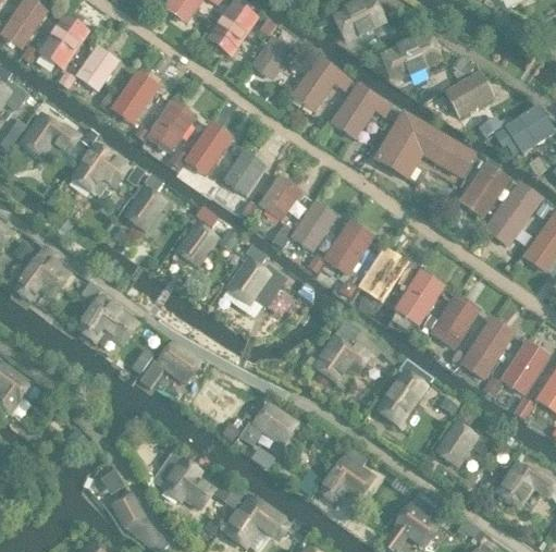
[(22,0),(7,24),(29,40),(49,10),(34,0),(22,0)]
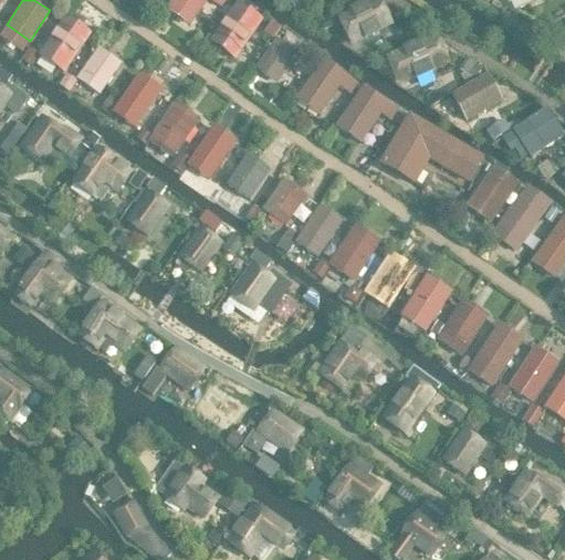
[(192,21),(206,0),(171,0),(168,4),(192,21)]
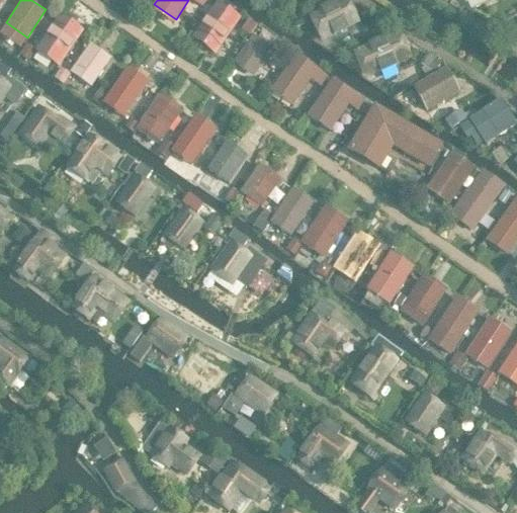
[(214,0),(193,31),(214,46),(239,11),(224,0),(214,0)]
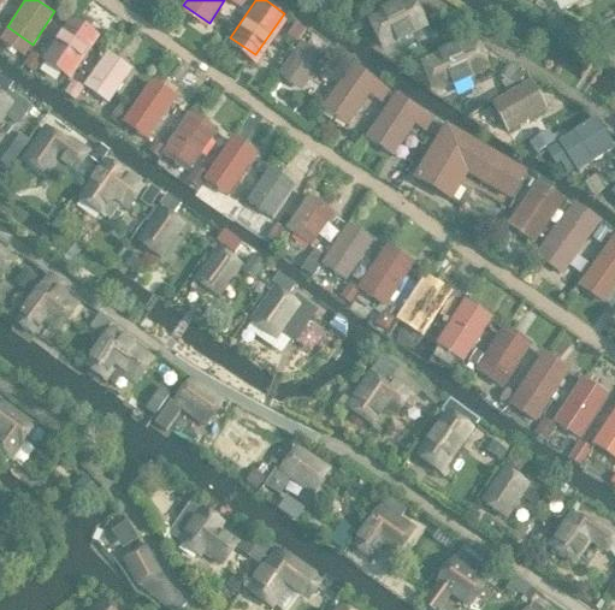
[(383,48),(430,24),(421,9),(417,0),(404,0),(372,17),(368,19),(383,48)]
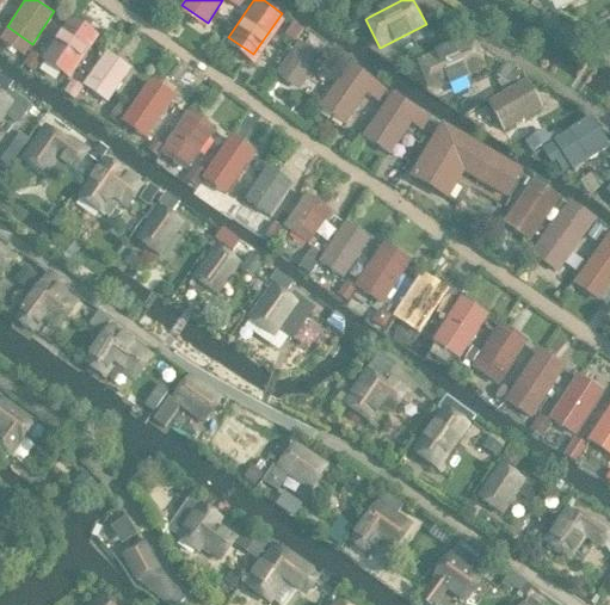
[(71,72),(93,39),(68,22),(45,54),(71,72)]
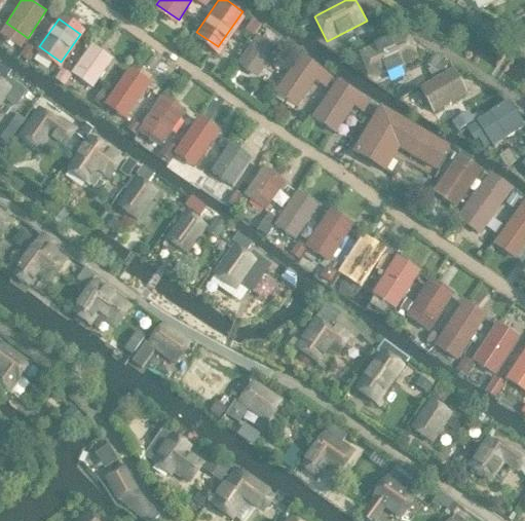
[(371,78),(419,57),(411,42),(406,31),(369,46),(358,50),(371,78)]
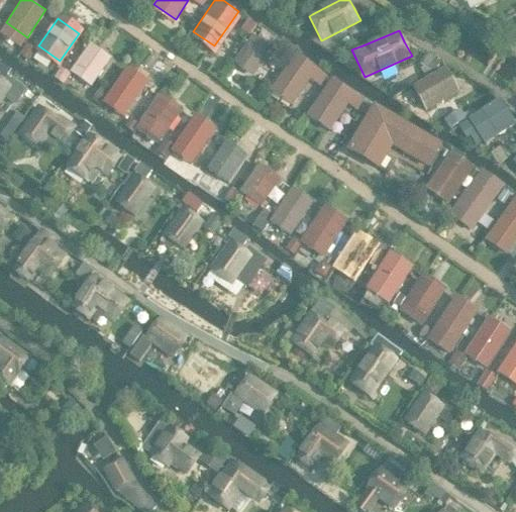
[(233,60),(254,74),(275,46),(252,31),(233,60)]
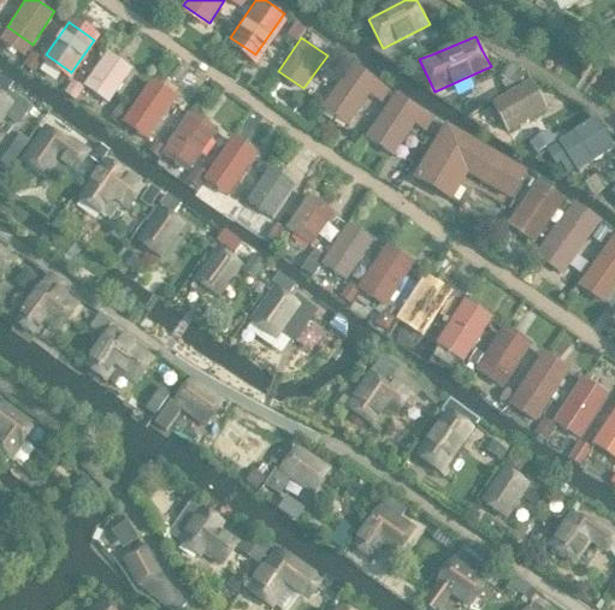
[(84,82),(110,100),(134,67),(107,49),(84,82)]
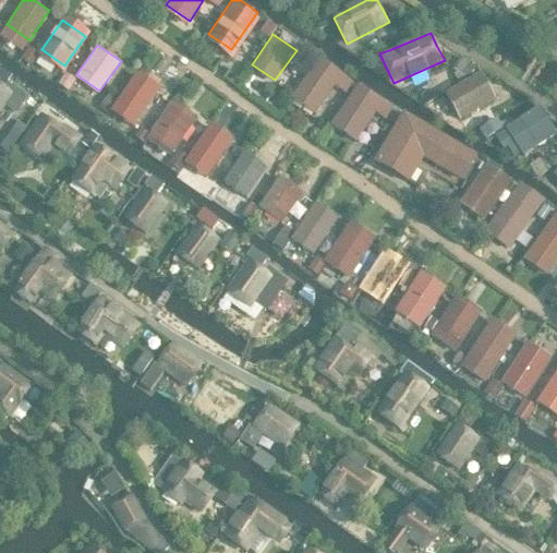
[(337,85),(346,91),(354,77),(319,55),(291,96),(316,113),(337,85)]
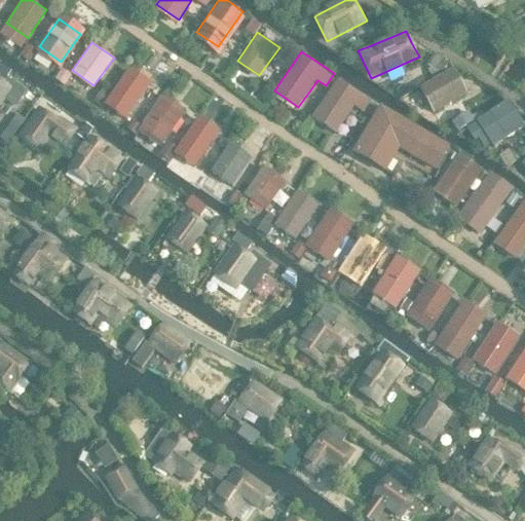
[(10,86),(3,81),(11,68),(0,59),(0,102),(5,96),(16,104),(26,88),(13,80),(10,86)]
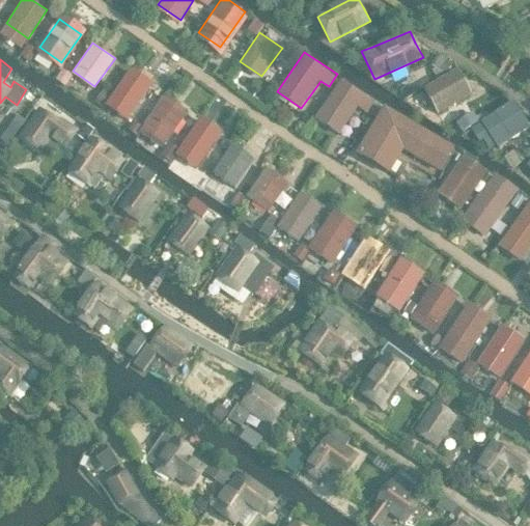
[(454,104),(446,89),(466,78),(458,66),(426,85),(411,94),(418,105),(434,97),(441,112),(454,104)]
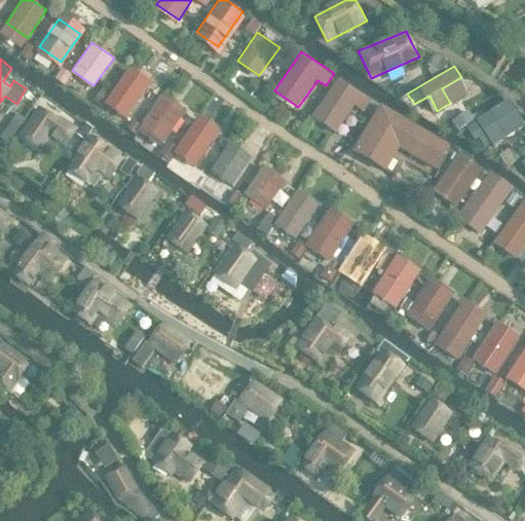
[(133,112),(152,84),(129,68),(109,97),(133,112)]
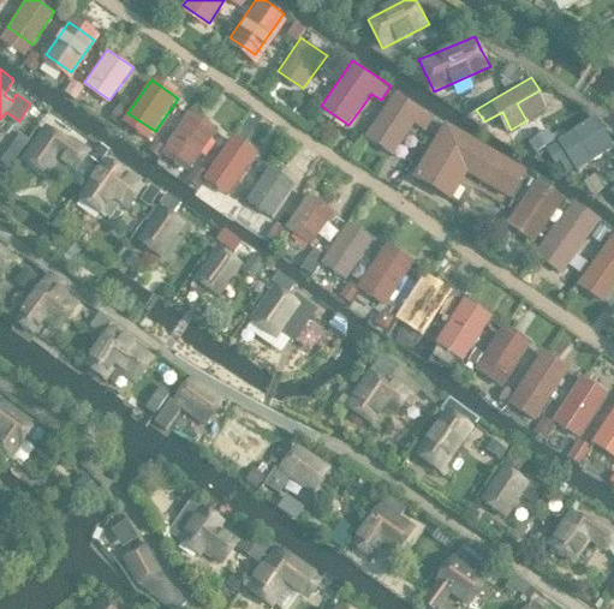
[(416,123),(427,129),(434,115),(395,90),(365,136),(394,154),(416,123)]
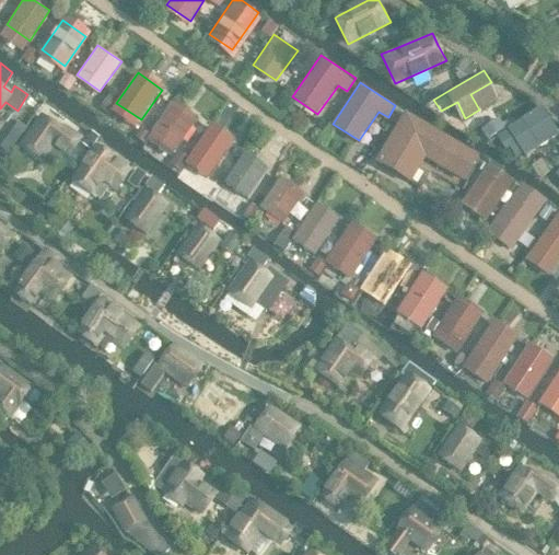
[(173,99),(149,135),(173,152),(198,116),(173,99)]
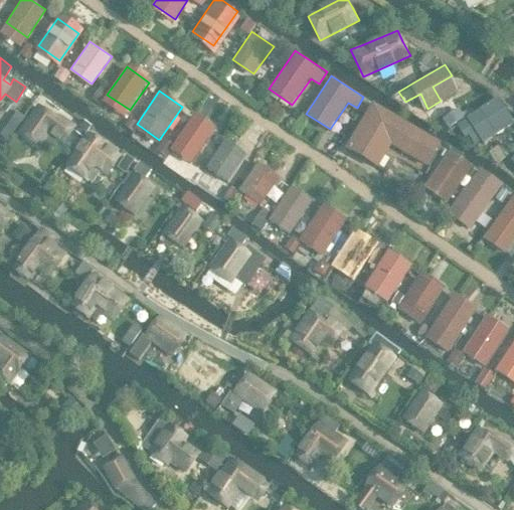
[(483,141),(513,123),(513,120),(505,108),(498,97),(468,116),(475,127),(483,141)]
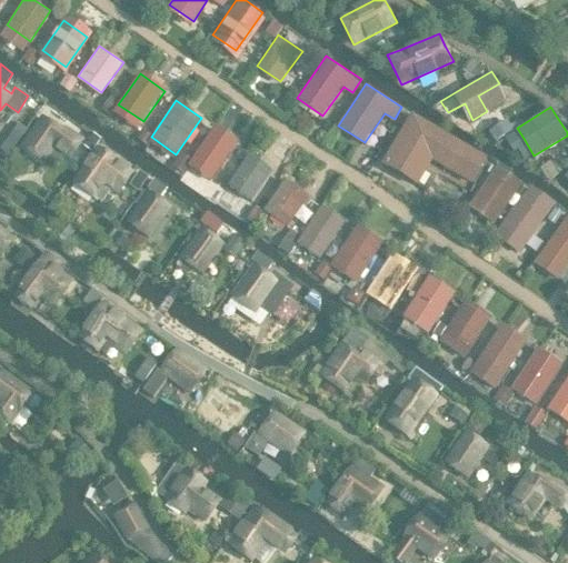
[(486,157),(412,114),(412,116),(405,111),(399,121),(406,126),(385,162),(417,182),(432,157),(474,180),(486,157)]
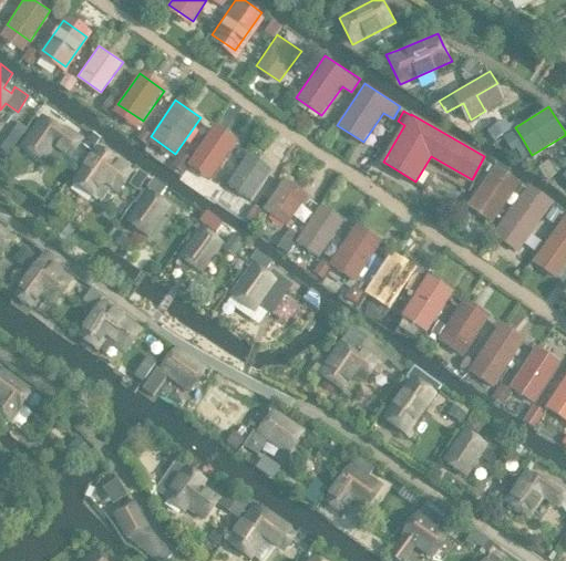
[(85,136),(68,123),(55,124),(43,115),(22,144),(44,159),(54,145),(70,156),(85,136)]
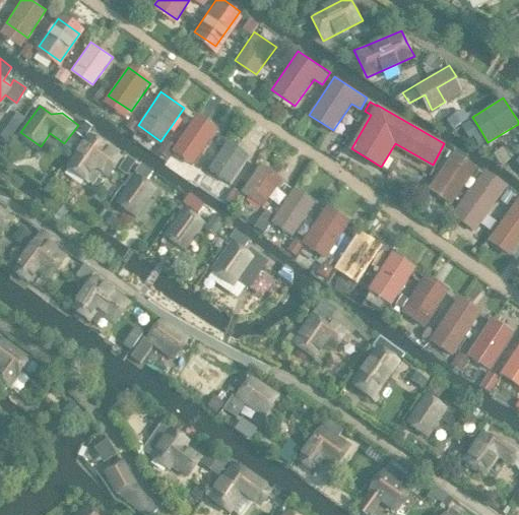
[(196,159),(209,142),(217,131),(194,115),(174,143),(196,159)]
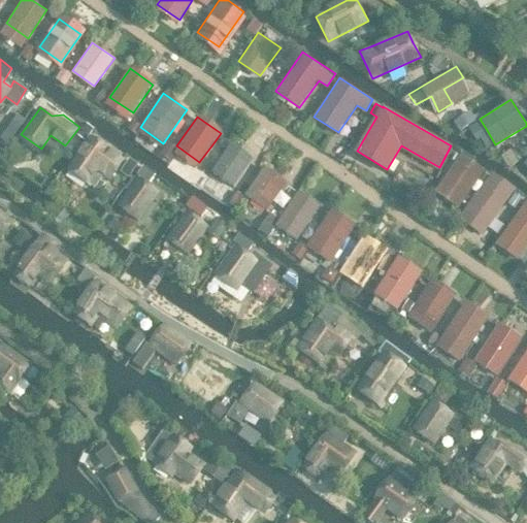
[(99,170),(110,178),(126,157),(94,134),(89,142),(70,169),(90,184),(99,170)]
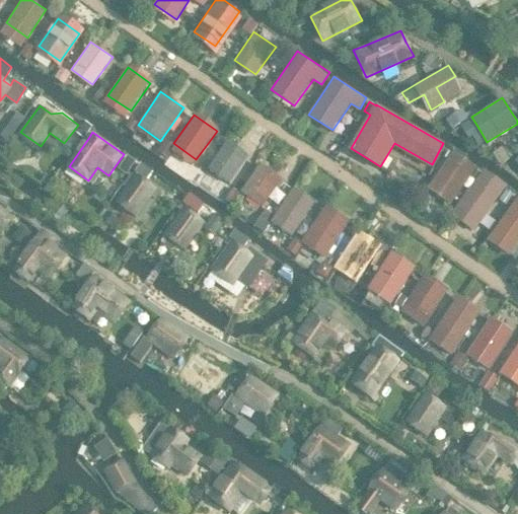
[(248,153),(233,142),(227,138),(209,166),(229,180),(248,153)]
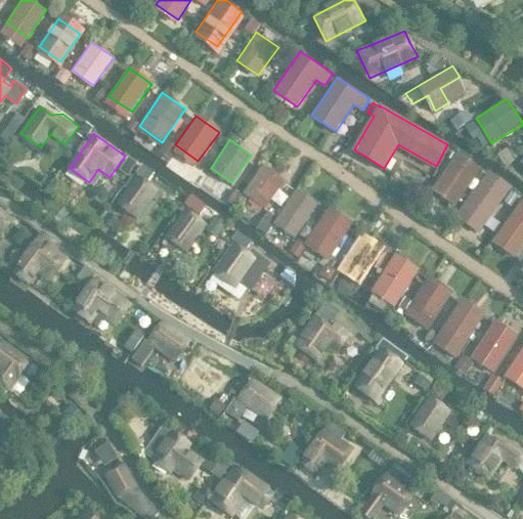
[(438,184),(459,198),(479,166),(460,153),(438,184)]
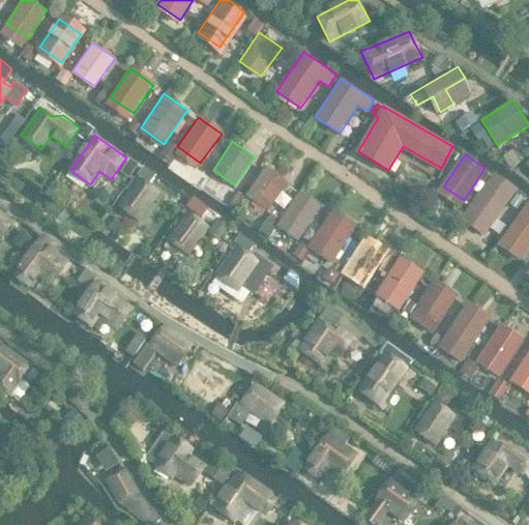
[(269,208),(288,180),(266,165),(246,194),(269,208)]
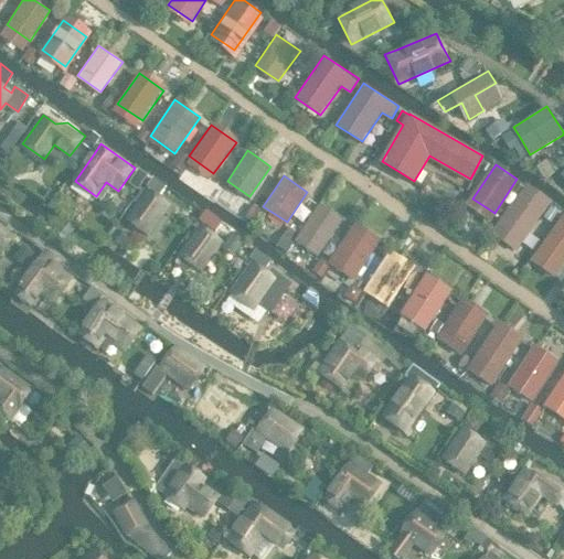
[(517,249),(552,199),(527,181),(491,230),(517,249)]
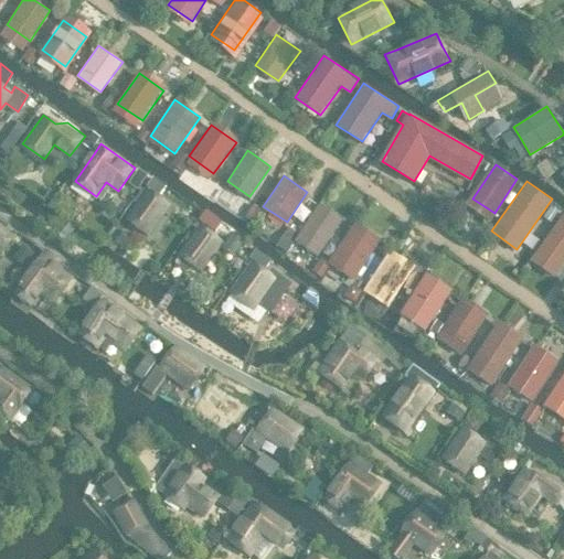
[(127,217),(149,234),(169,204),(148,189),(127,217)]
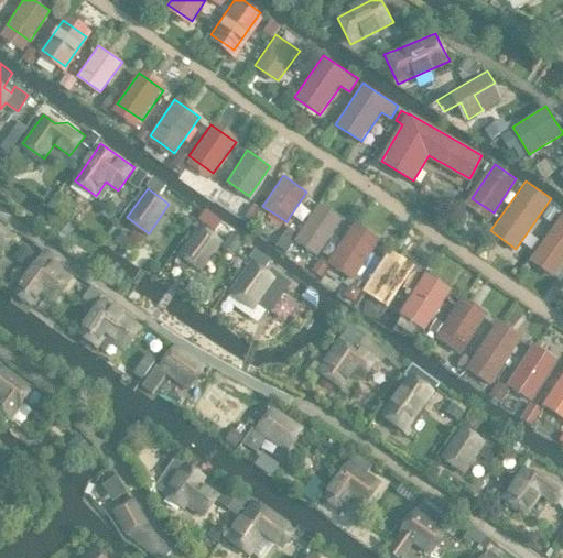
[(299,231),(323,247),(343,217),(320,200),(299,231)]
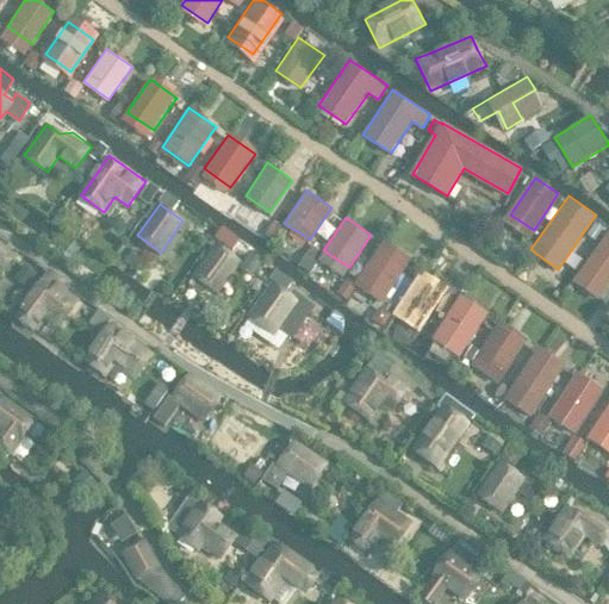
[(608,238),(602,235),(571,279),(598,298),(608,282),(608,238)]
